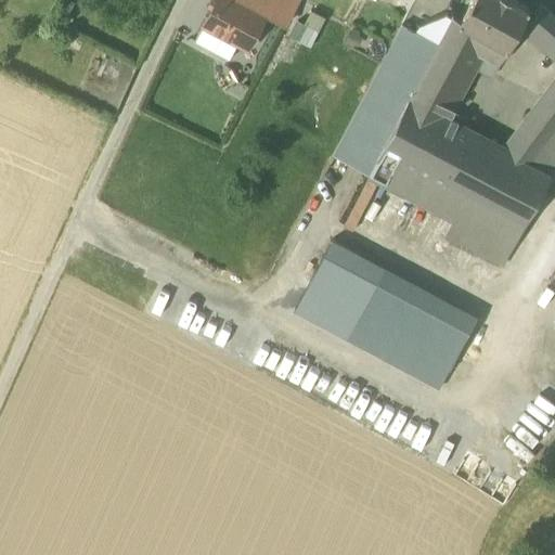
[(216,0),(211,9),(203,24),(220,34),(239,43),(246,29),(254,34),(265,15),(265,13),(240,0),(216,0)]
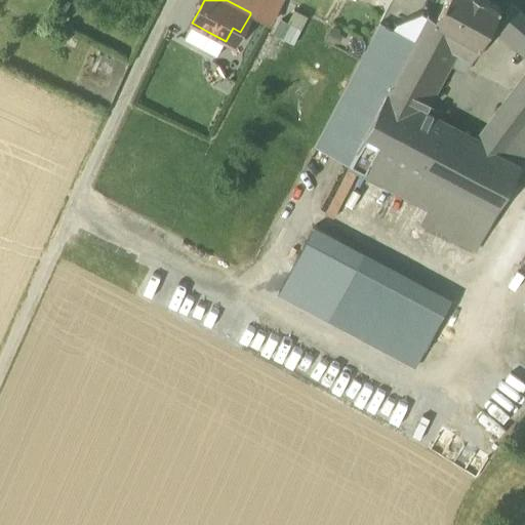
[(227,0),(250,12),(255,3),(256,2),(253,0),(227,0)]
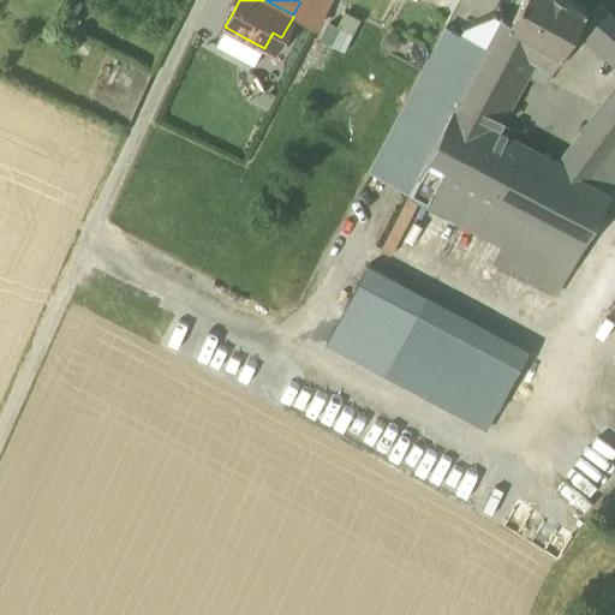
[(328,0),(311,0),(308,9),(299,4),(293,15),(293,17),(314,28),(328,0)]
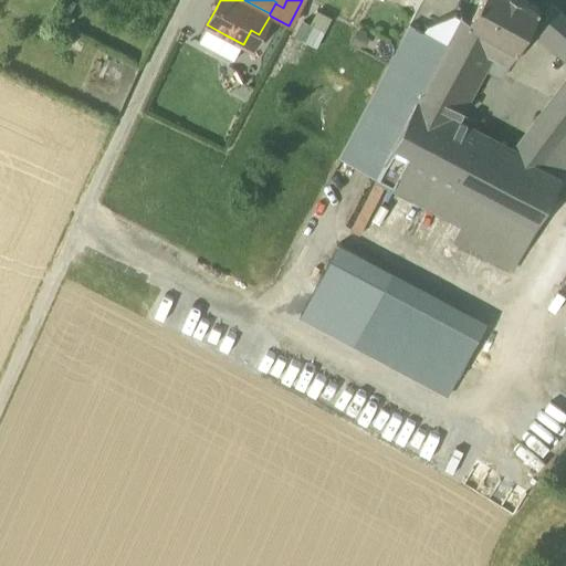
[(522,0),(481,0),(469,22),(469,23),(516,51),(540,10),(522,0)]
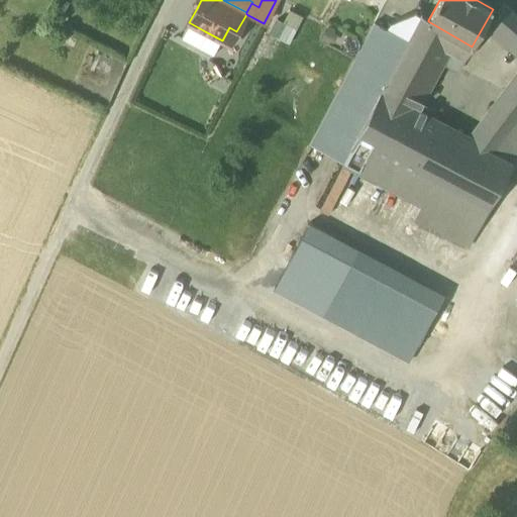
[(516,44),(516,75),(504,92),(516,101),(516,17),(504,6),(490,23),(516,44)]
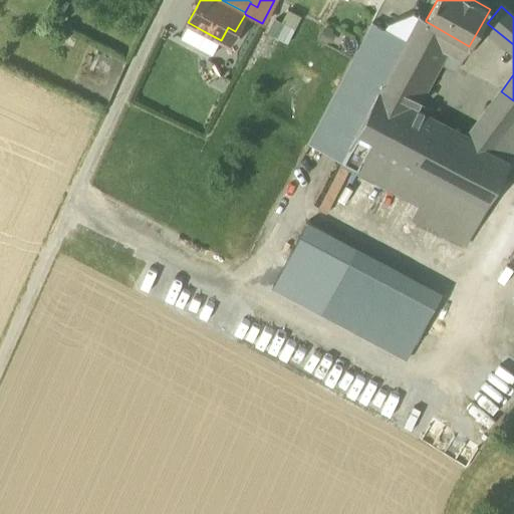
[(274,36),(287,43),(301,16),(288,10),(274,36)]
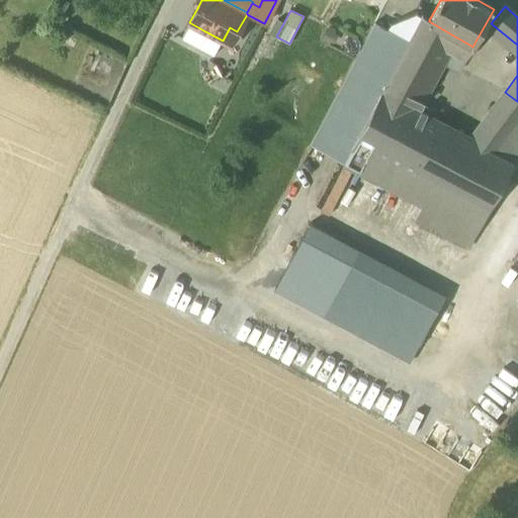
[(391,25),(389,29),(409,40),(413,33),(422,17),(416,14),(391,25)]
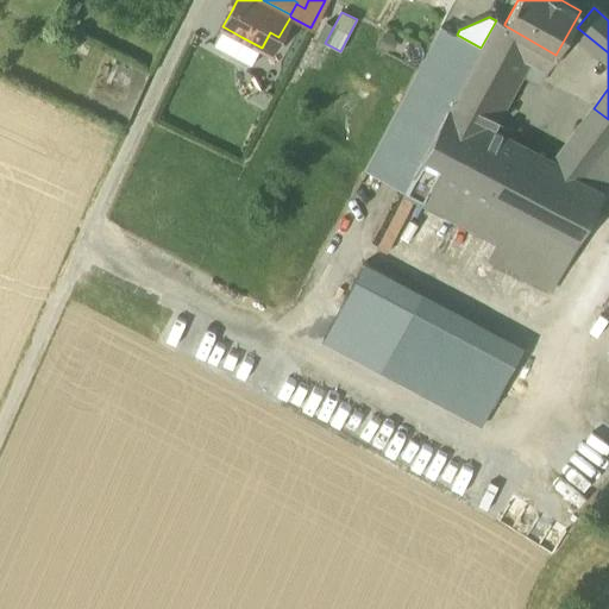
[(547,70),(556,55),(504,25),(504,24),(496,19),(496,20),(485,39),(523,58),(547,70)]
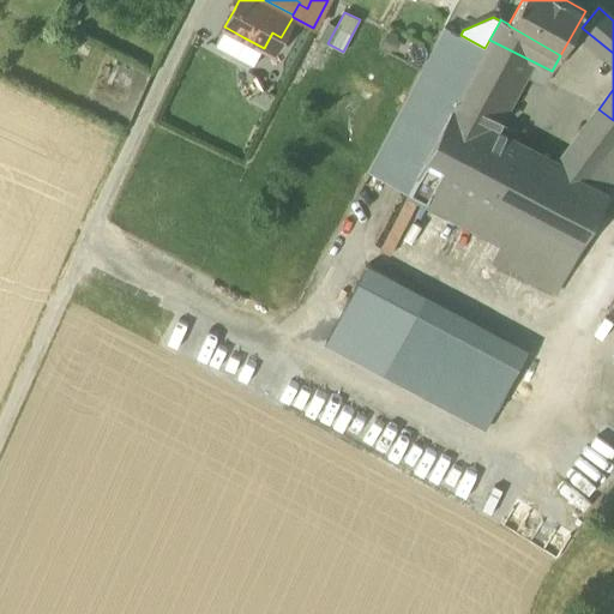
[(234,55),(244,37),(224,26),(215,44),(234,55)]
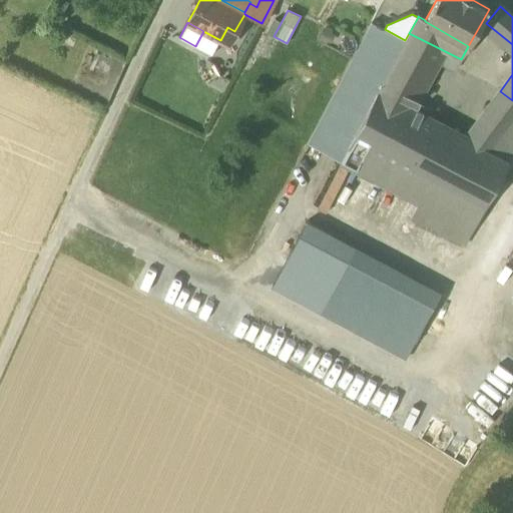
[(420,203),(431,181),(353,139),(377,93),(405,40),(385,29),(372,22),(307,143),(420,203)]
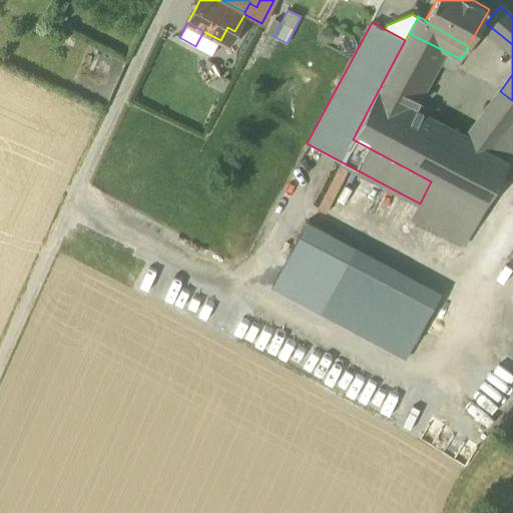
[(227,27),(220,40),(227,44),(234,31),(227,27)]
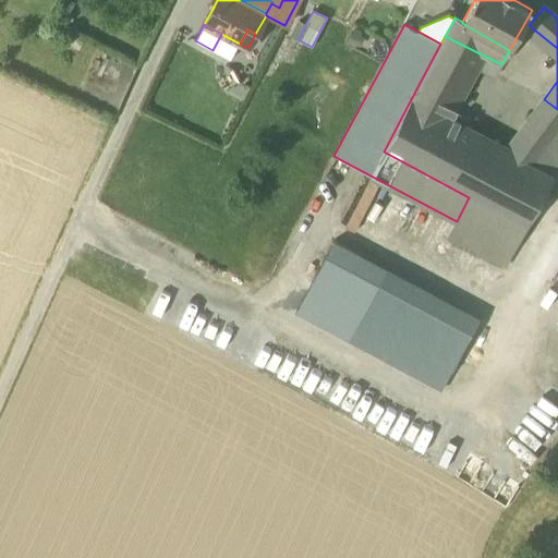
[(440,44),(410,101),(449,121),(481,62),(475,60),(480,53),(445,36),(440,44)]
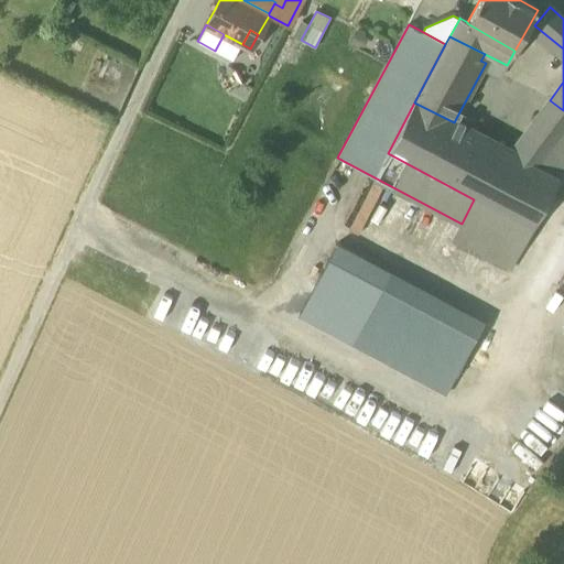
[(563,130),(563,110),(550,100),(541,115),(563,130)]
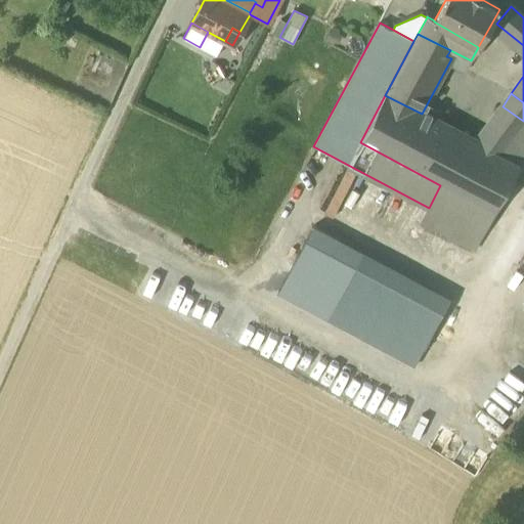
[(520,166),(500,156),(476,142),(422,114),(385,95),(360,142),(440,185),(494,213),(520,166)]
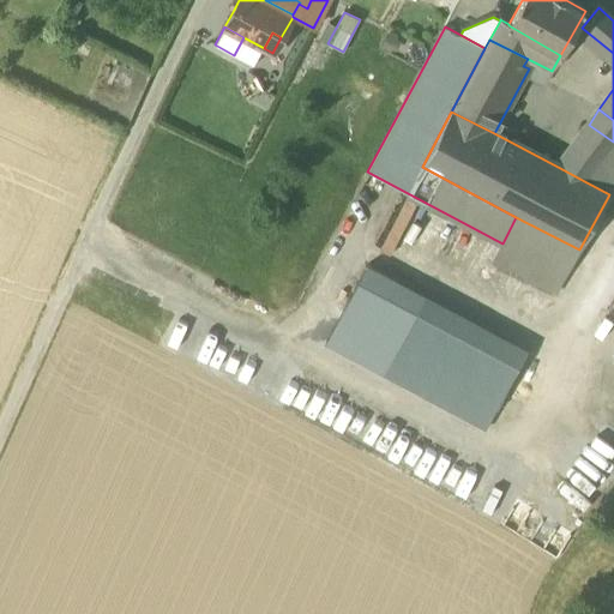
[(613,142),(589,125),(558,167),(587,182),(613,144),(613,142)]
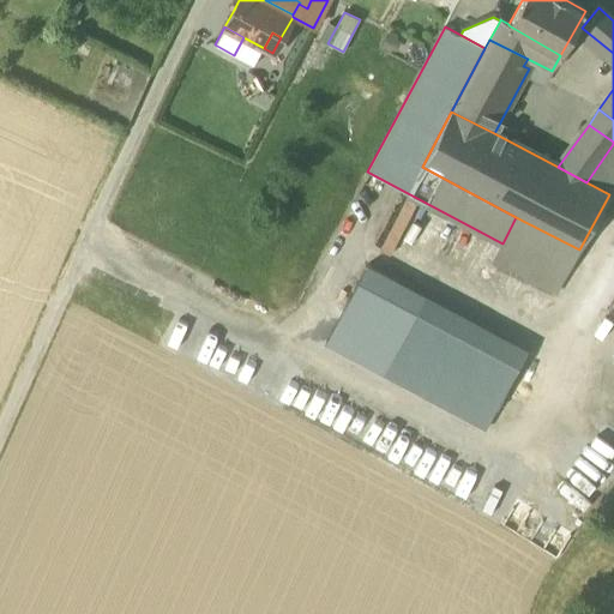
[(613,186),(613,144),(587,182),(609,194),(613,186)]
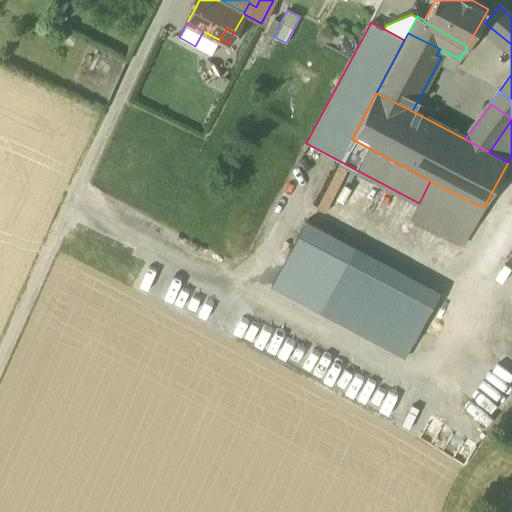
[(321,206),(332,210),(348,166),(337,162),(321,206)]
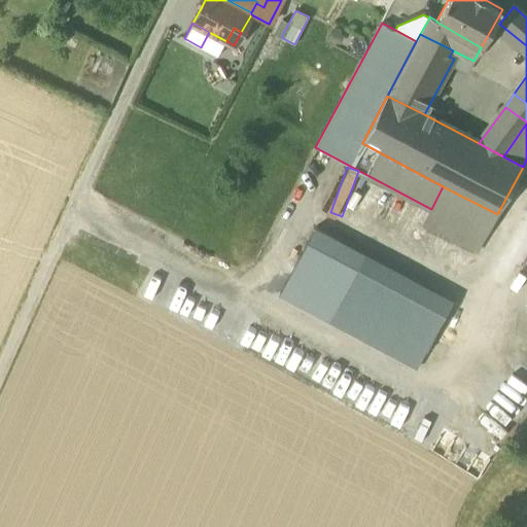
[(443,186),(431,209),(422,223),(478,252),(497,214),(443,186)]
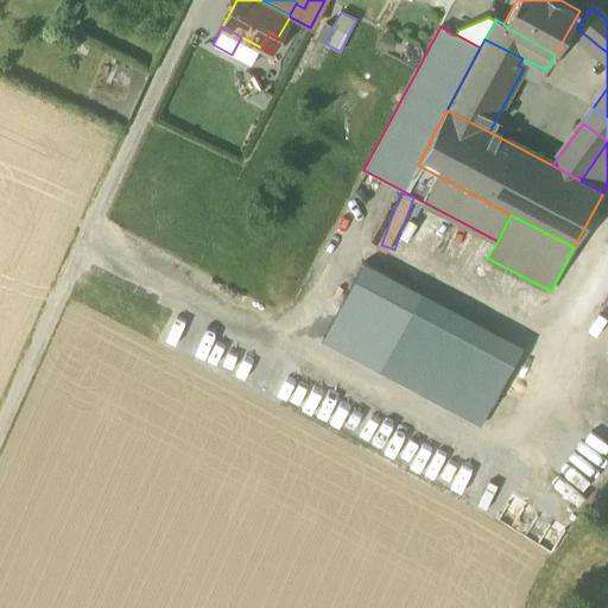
[(322,339),(481,424),(498,392),(393,337),(413,299),(417,293),(362,264),(322,339)]
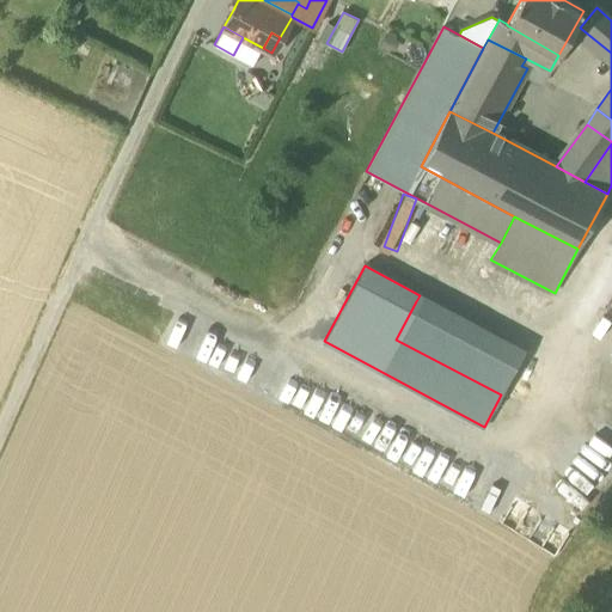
[(521,356),(416,301),(396,340),(501,395),(521,356)]
